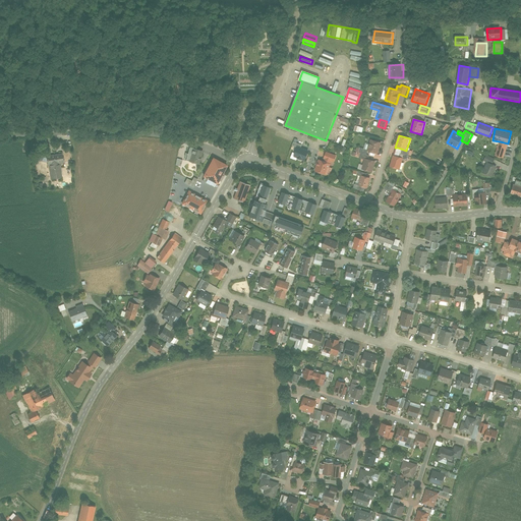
[(369,151),(380,154),(383,142),(371,139),(367,151),(369,151)]
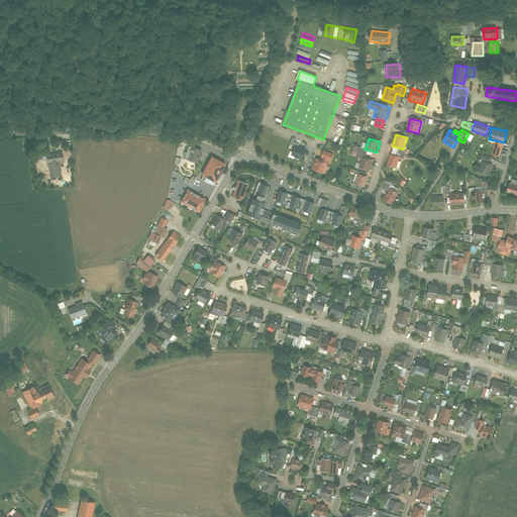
[(502,157),(504,142),(496,140),(493,156),(502,157)]
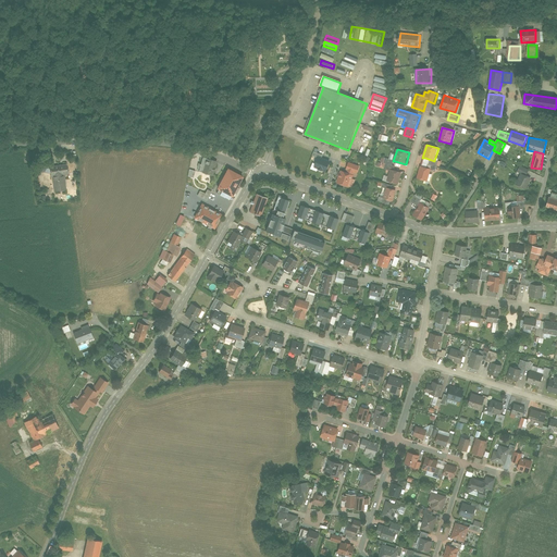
[(314,166),(326,171),(330,160),(322,158),(318,157),(314,166)]
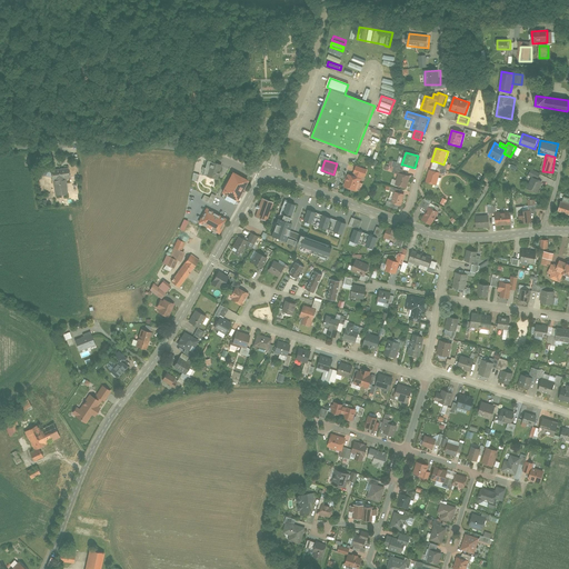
[(46,162),(38,163),(40,172),(42,176),(47,175),(50,177),(52,177),(52,181),(53,180),(57,196),(67,193),(66,179),(70,178),(68,169),(51,171),(51,173),(49,173),(47,172),(46,162)]
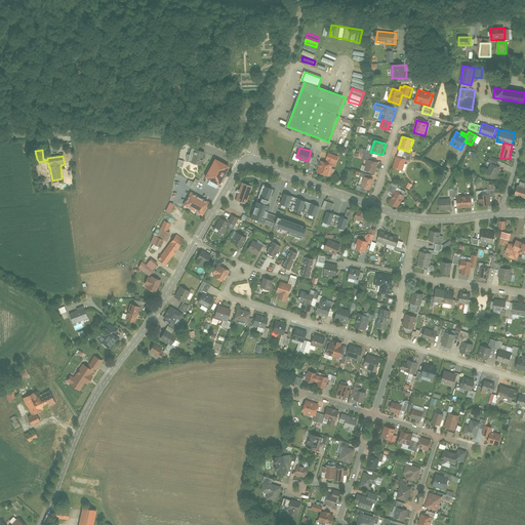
[(201,165),(204,152),(194,150),(191,163),(201,165)]
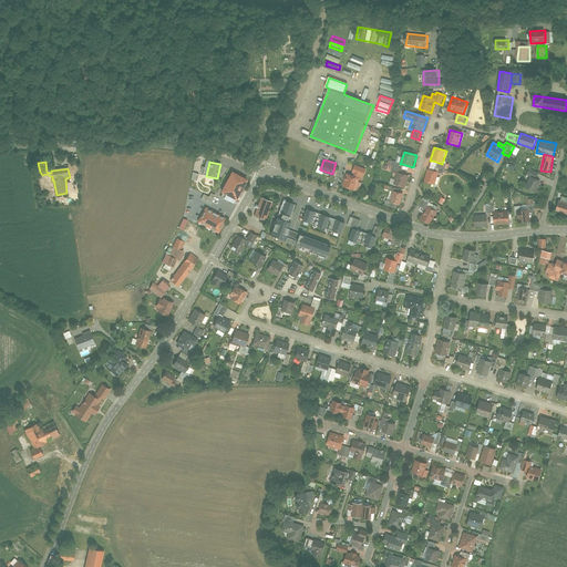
[(356,165),(352,175),(361,177),(364,178),(368,169),(356,165)]
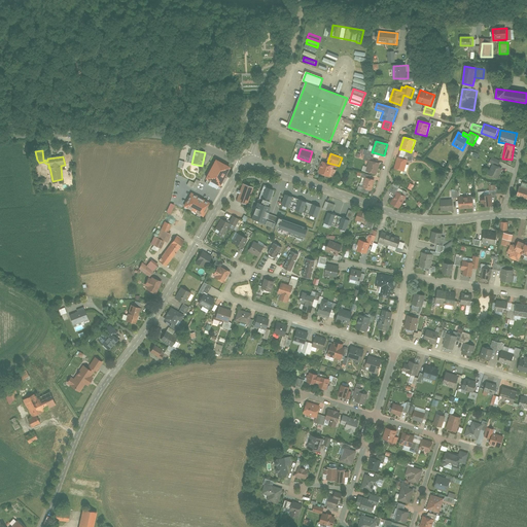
[(494,164),(498,167),(501,161),(493,156),(490,162),(494,164)]
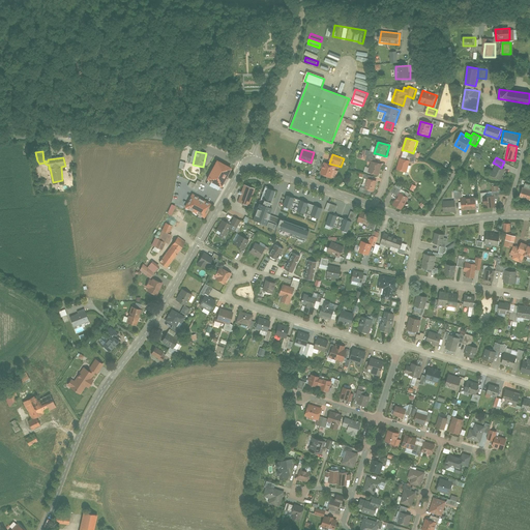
[(396,171),(407,174),(410,162),(402,158),(401,158),(396,171)]
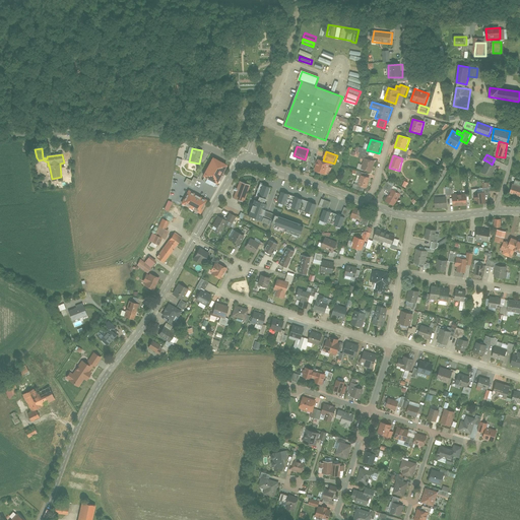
[(202,181),(210,185),(212,181),(216,183),(226,165),(213,157),(203,176),(204,177),(202,181)]
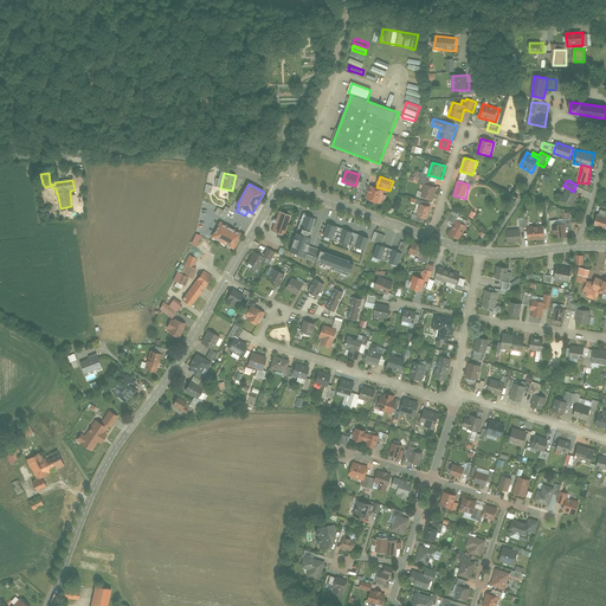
[(376,187),(372,185),(367,199),(381,204),(386,189),(376,187)]
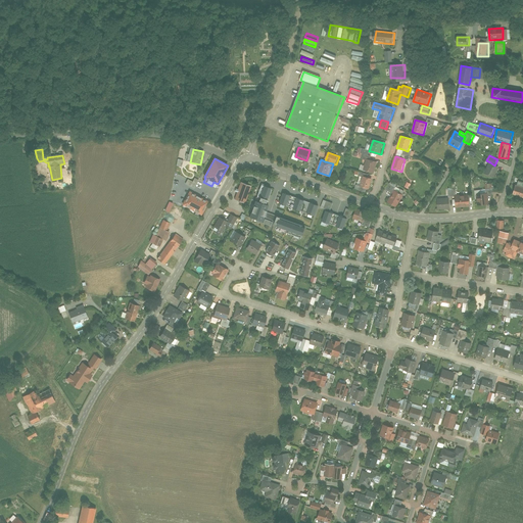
[(370,160),(367,159),(364,171),(374,174),(377,162),(370,160)]
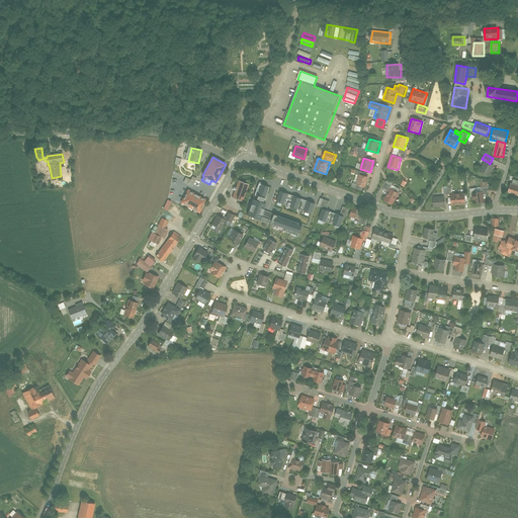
[(480,172),(489,176),(494,166),(490,164),(486,161),(480,172)]
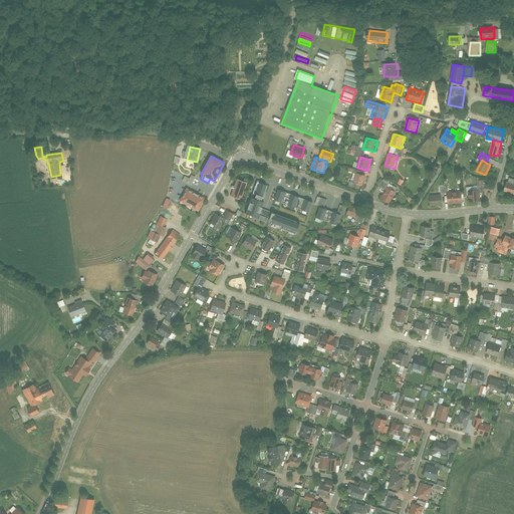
[(363,186),(366,176),(361,175),(357,174),(354,184),(361,186),(363,186)]
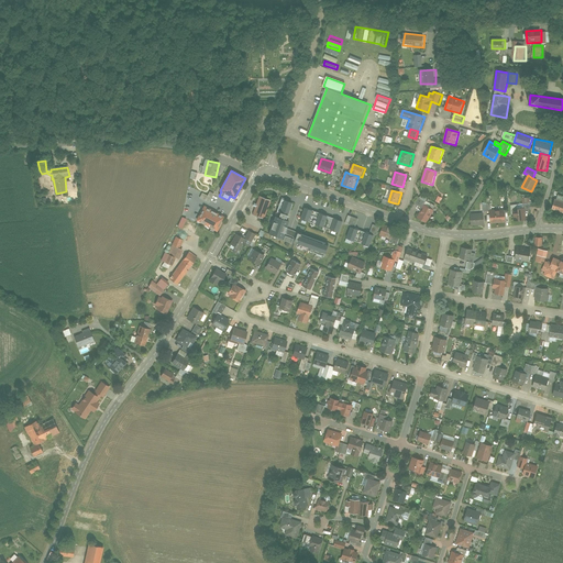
[(210,202),(214,192),(210,191),(209,195),(203,192),(200,198),(210,202)]
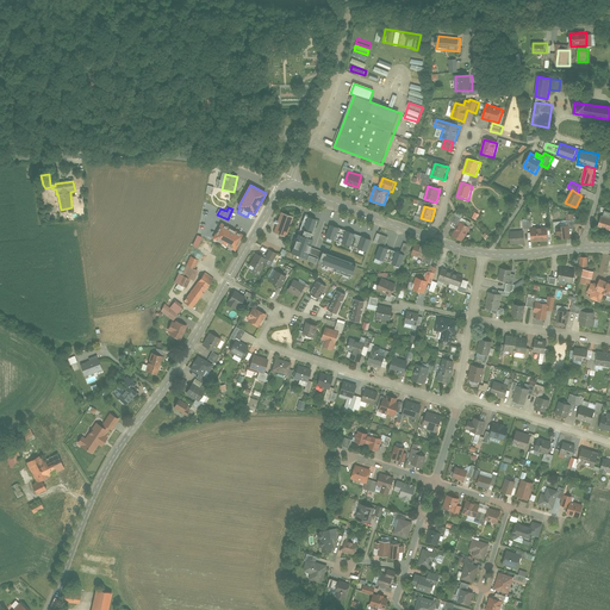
[(296,218),(281,212),(278,223),(274,232),(290,238),(296,218)]
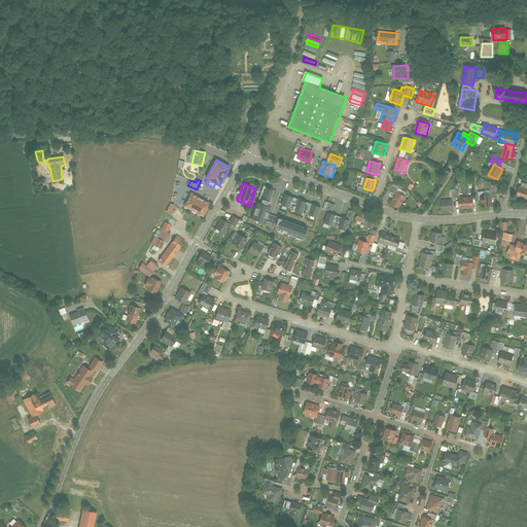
[(267,222),(272,207),(269,206),(275,189),(264,186),(252,217),(267,222)]
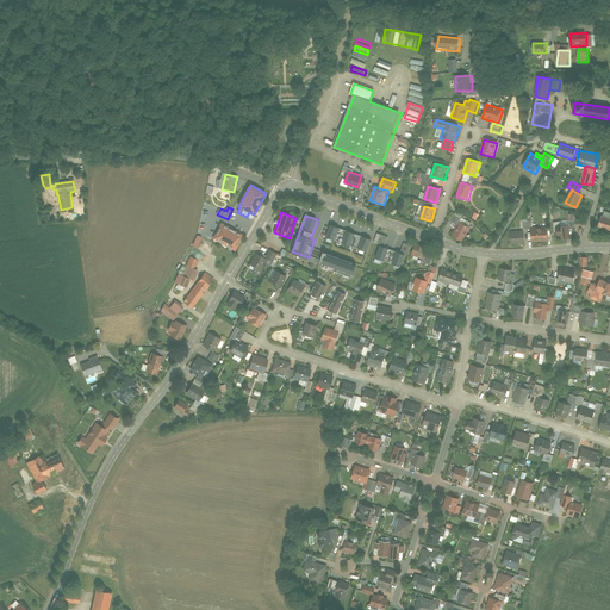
[(599,231),(609,234),(609,219),(603,217),(599,231)]
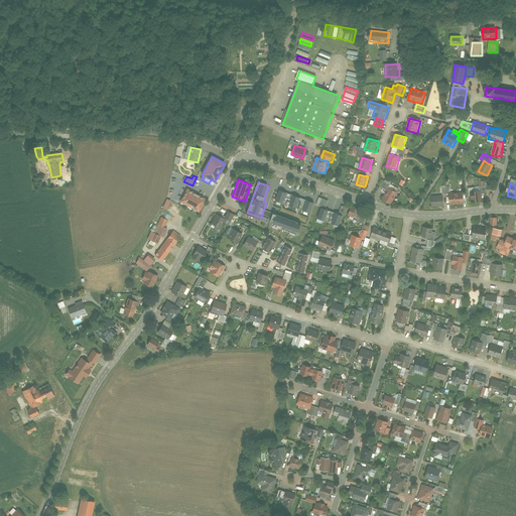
[(383,200),(392,205),(399,192),(390,187),(383,200)]
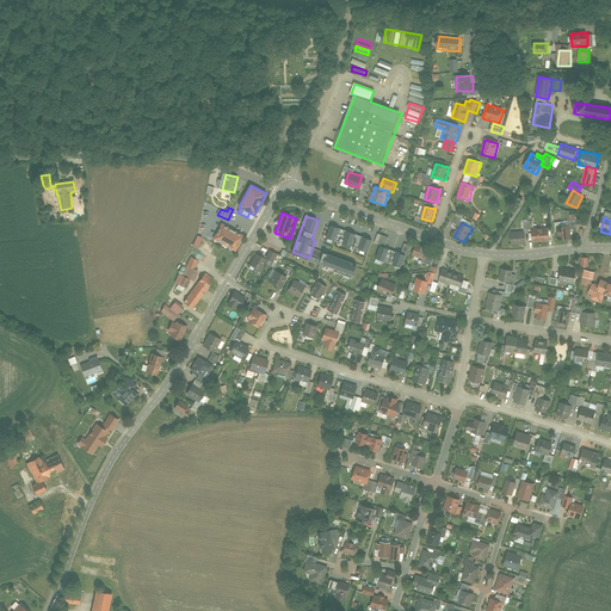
[(235,251),(244,235),(222,224),(214,239),(235,251)]
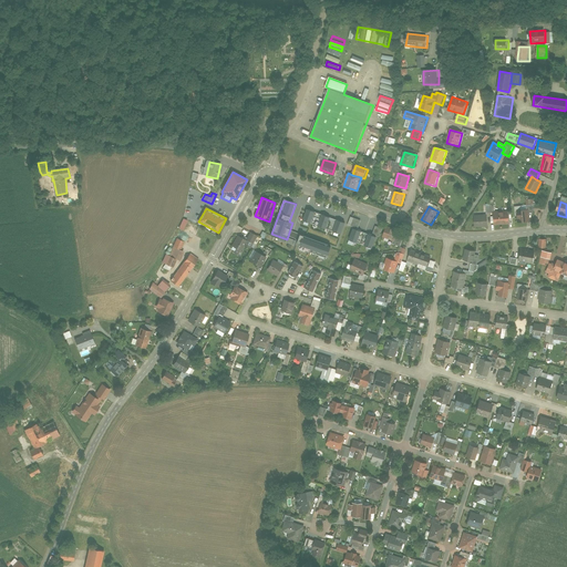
[(303,220),(310,223),(315,212),(307,208),(303,220)]
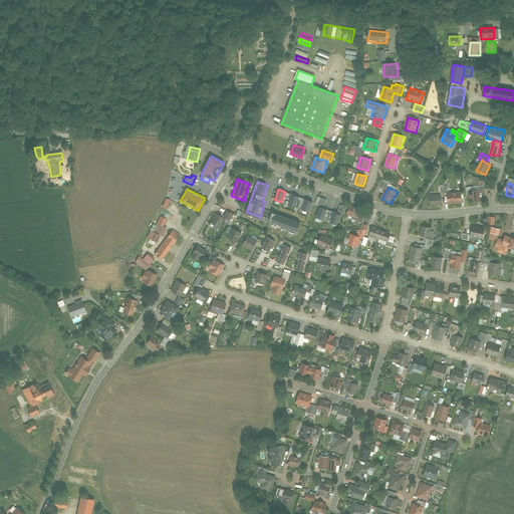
[(481,201),(480,191),(468,192),(470,203),(481,201)]
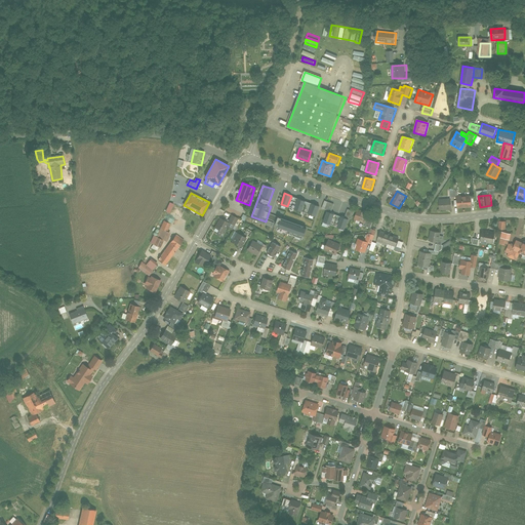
[(458,208),(473,207),(472,197),(459,197),(458,197),(458,208)]
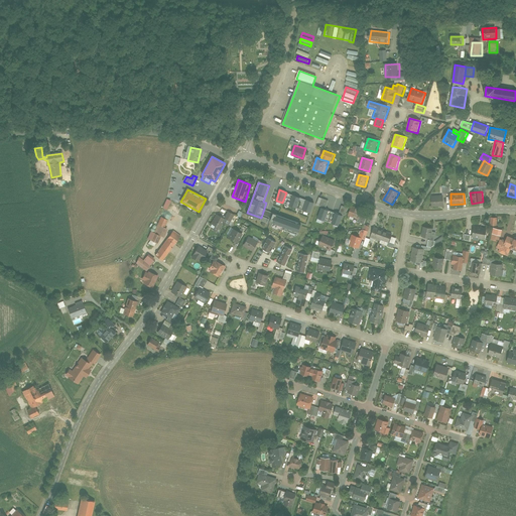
[(292,195),(288,205),(296,208),(300,198),(292,195)]
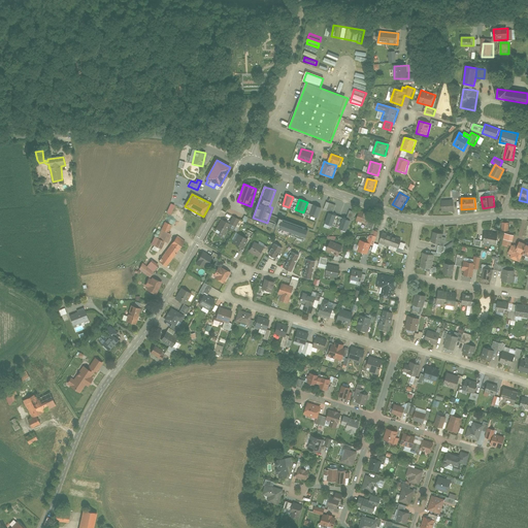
[(455,211),(455,200),(441,200),(442,212),(455,211)]
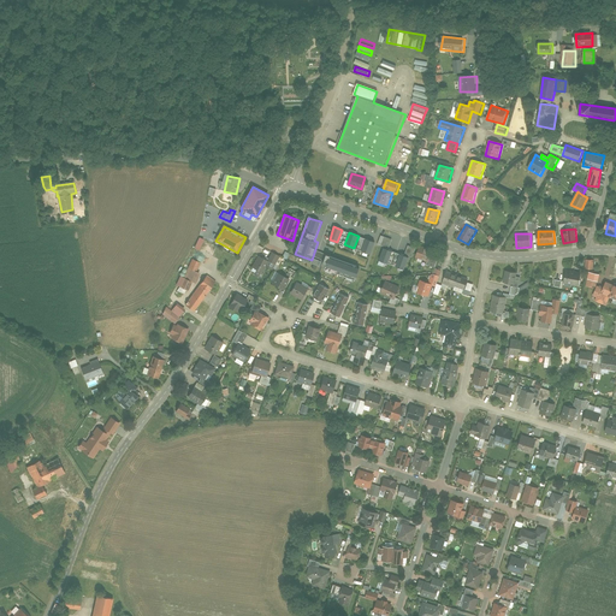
[(378,244),(390,248),(394,238),(381,235),(378,244)]
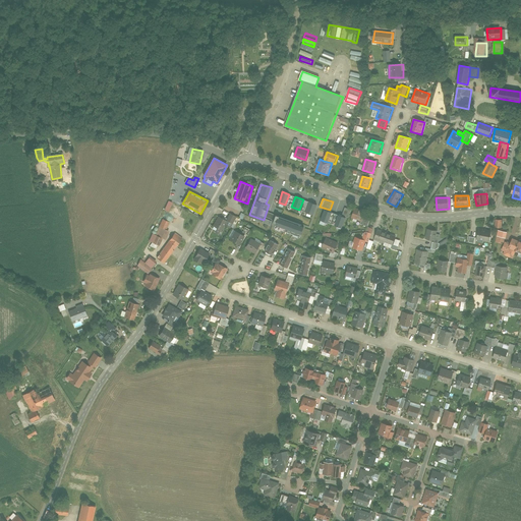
[(170,212),(174,203),(169,200),(165,210),(170,212)]
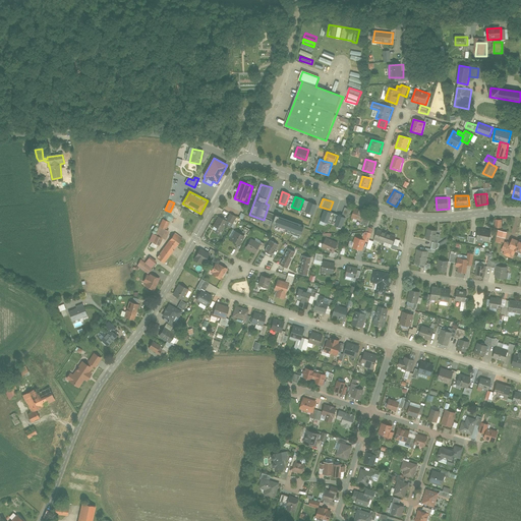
[(317,205),(309,201),(306,212),(314,215),(317,205)]
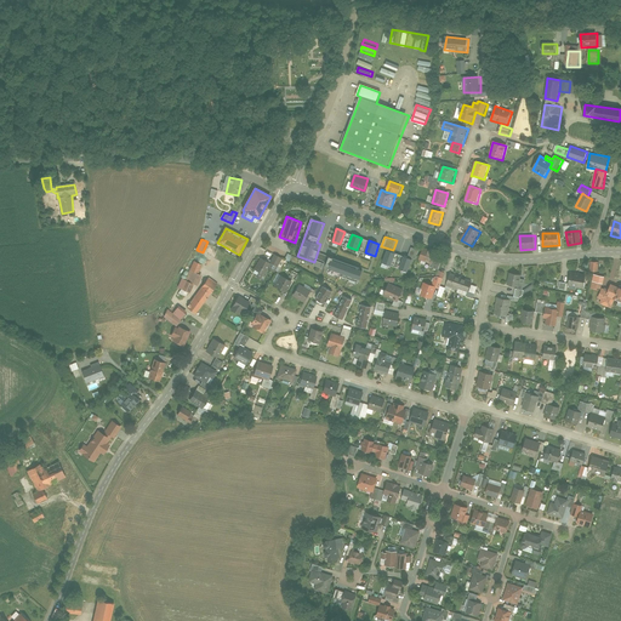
[(412,248),(409,256),(417,258),(420,250),(412,248)]
